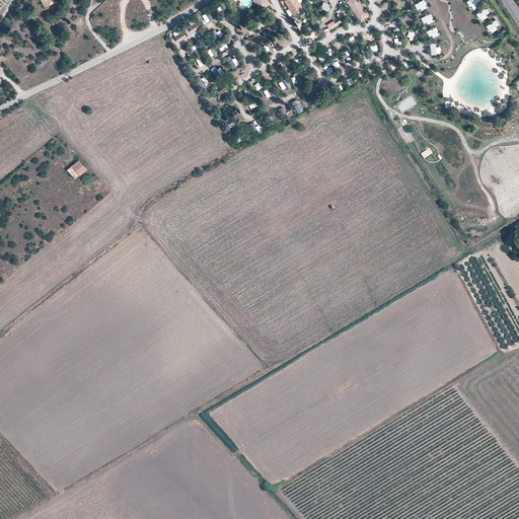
[(303,11),(296,0),(283,0),(289,8),(286,10),(289,15),(292,14),(293,17),(303,11)]
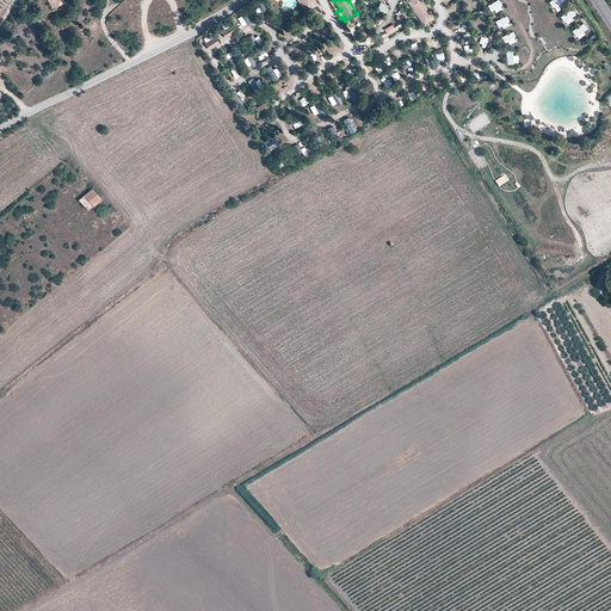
[(409,0),(408,1),(423,24),(432,18),(420,0),(409,0)]
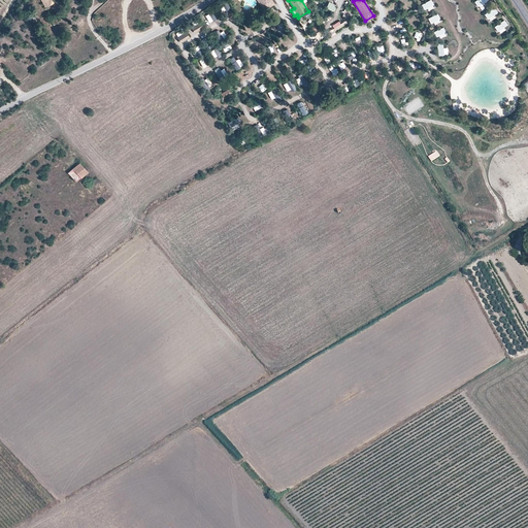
[(431,0),(428,0),(420,4),(423,9),(433,4),(431,0)]
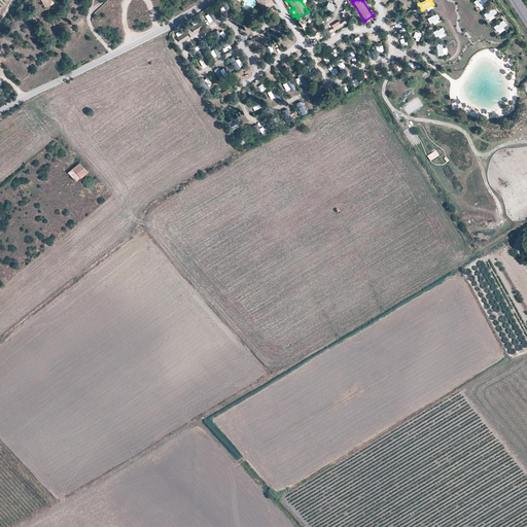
[(221,12),(230,8),(226,1),(218,5),(221,12)]
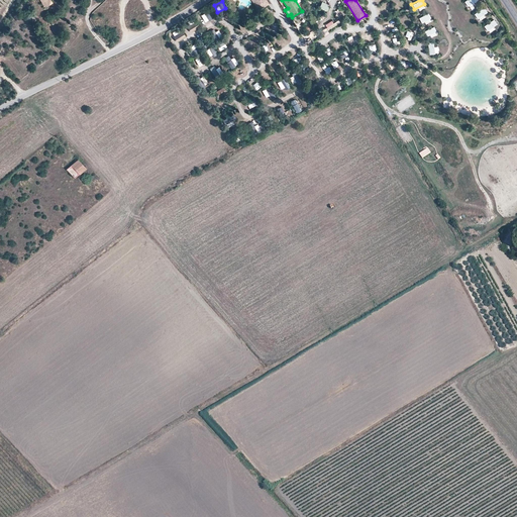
[(329,4),(321,1),(319,7),(326,10),(329,4)]
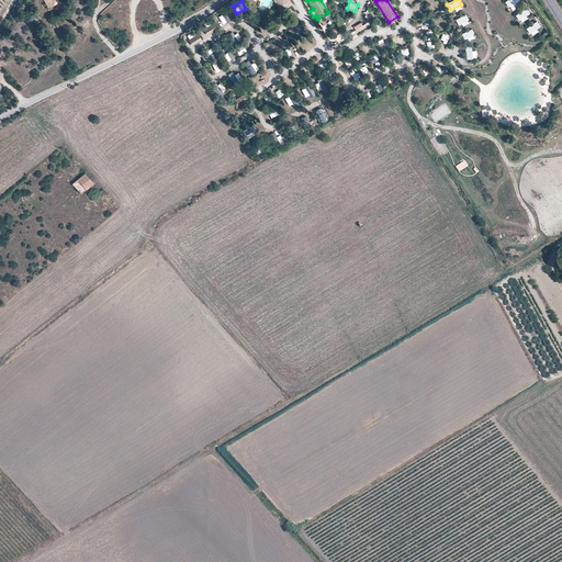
[(526,7),(515,14),(519,19),(529,12),(526,7)]
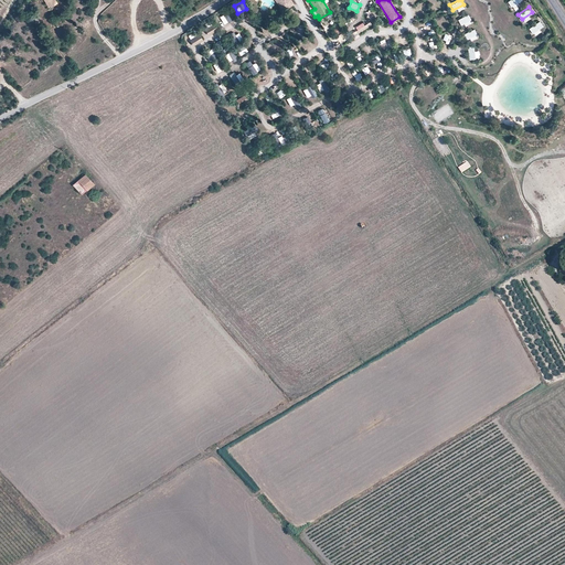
[(220,14),(223,23),(232,20),(228,11),(220,14)]
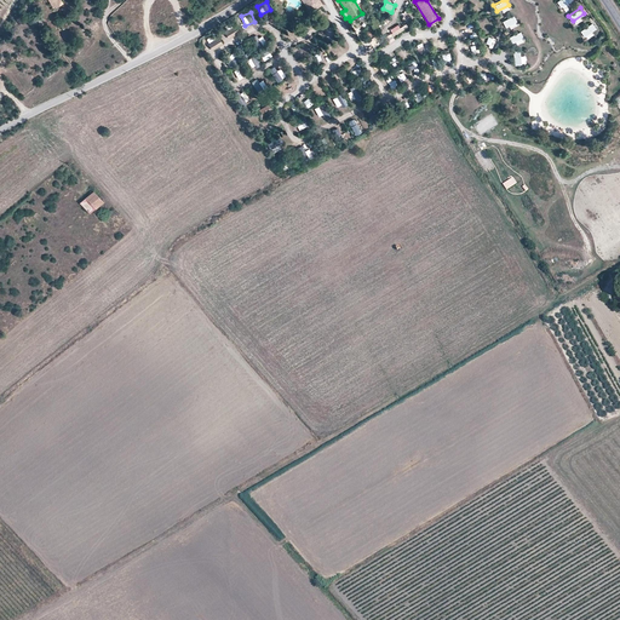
[(515,15),(503,21),(505,27),(517,21),(515,15)]
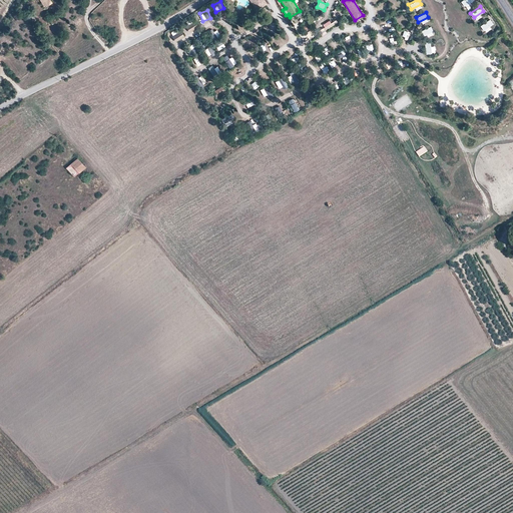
[(489,19),(480,25),(483,30),(492,24),(489,19)]
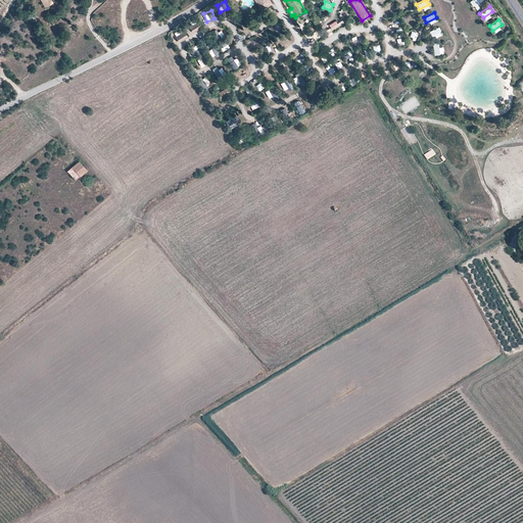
[(189,30),(199,31),(199,21),(189,21),(189,30)]
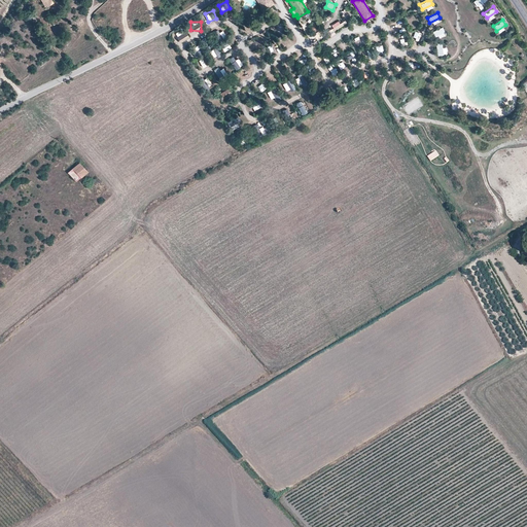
[(318,30),(313,23),(308,26),(313,34),(318,30)]
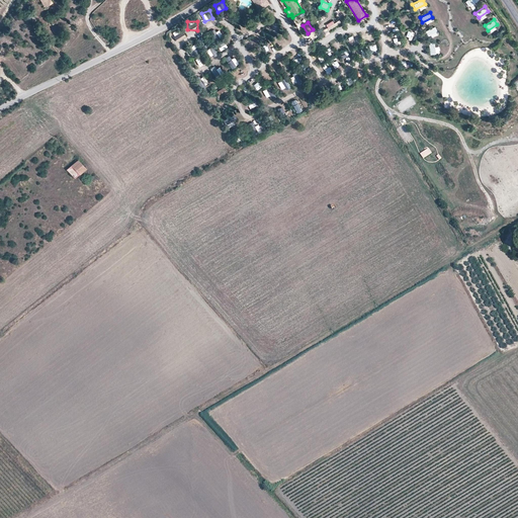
[(435,25),(425,30),(427,35),(437,30),(435,25)]
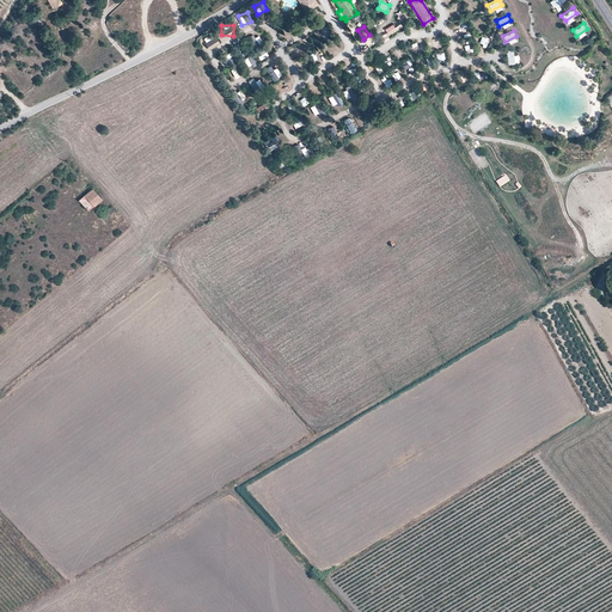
[(256,44),(259,38),(251,32),(246,38),(256,44)]
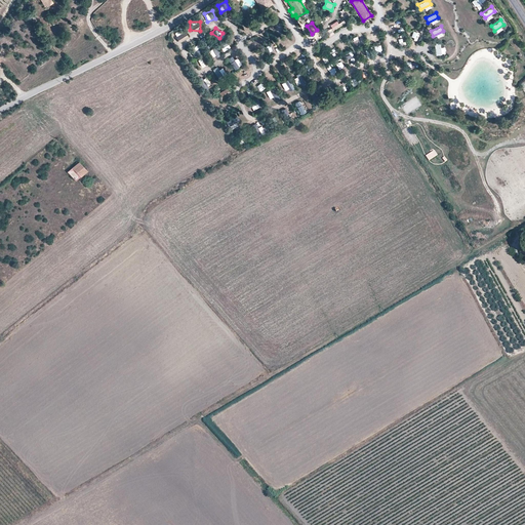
[(230,46),(226,39),(218,44),(223,50),(230,46)]
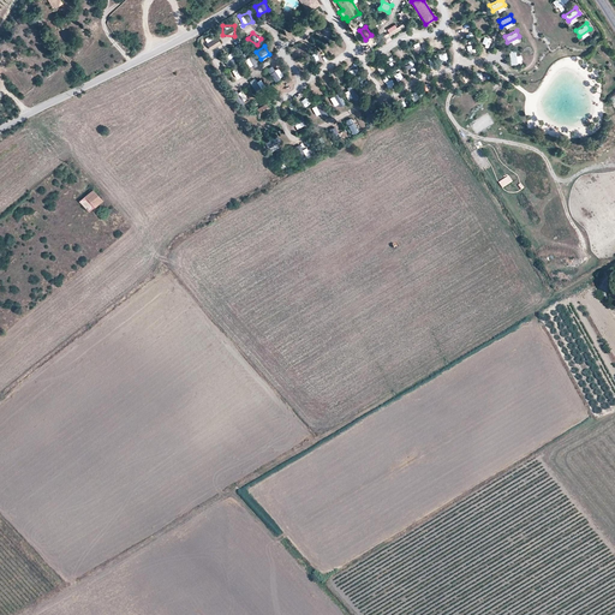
[(317,58),(324,54),(320,47),(314,52),(317,58)]
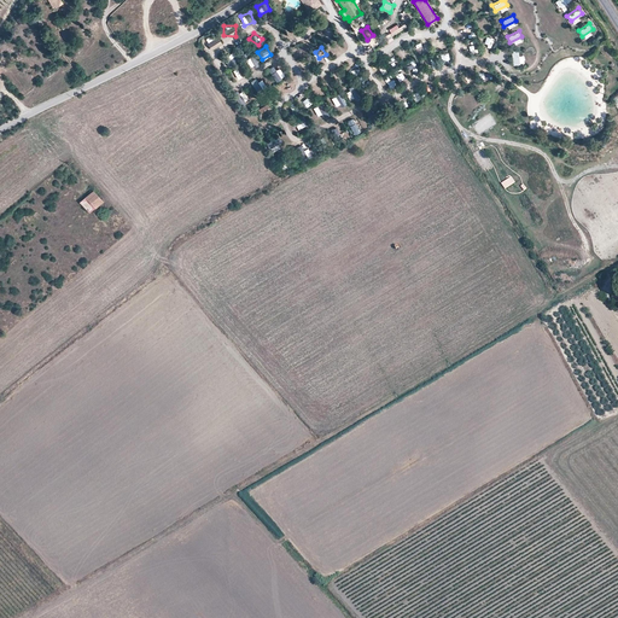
[(402,60),(408,56),(404,50),(397,53),(402,60)]
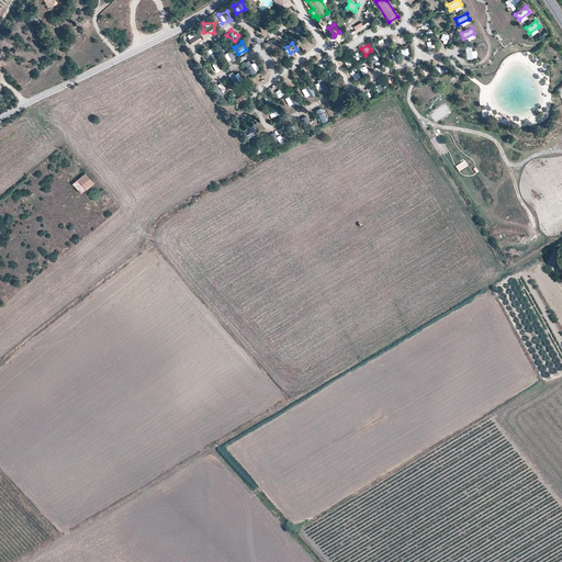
[(229,49),(223,54),(228,62),(235,57),(229,49)]
